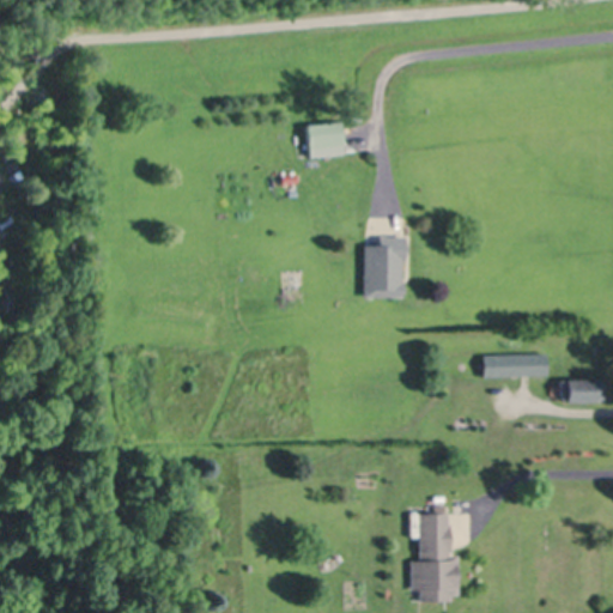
[(344,152),(310,156),(308,123),(340,120),(344,152)]
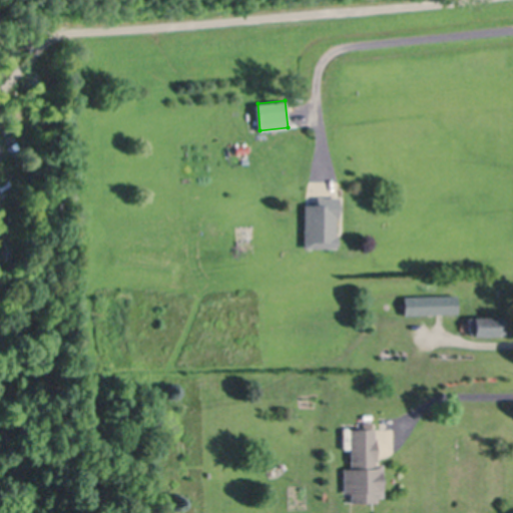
[(339,195),(339,203),(341,203),(341,208),(339,208),(339,216),(337,216),(337,237),(339,237),(339,242),(337,241),(337,245),(304,245),(305,203),(318,203),(318,195),(339,195)]
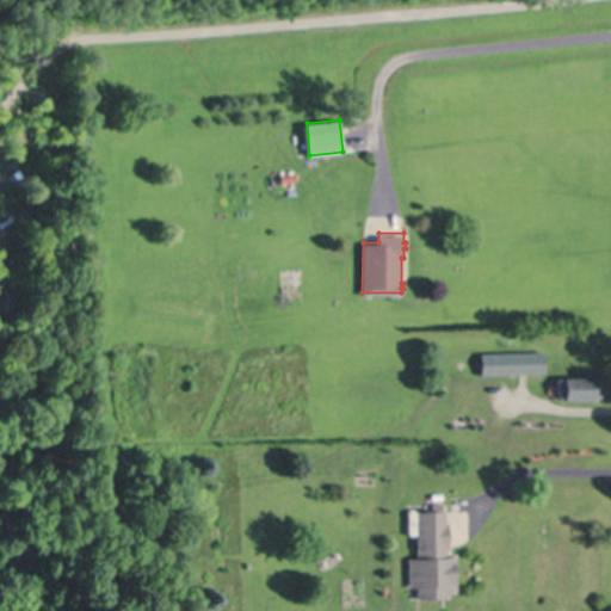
[(544,369),(481,371),(481,350),(544,349),(544,369)]
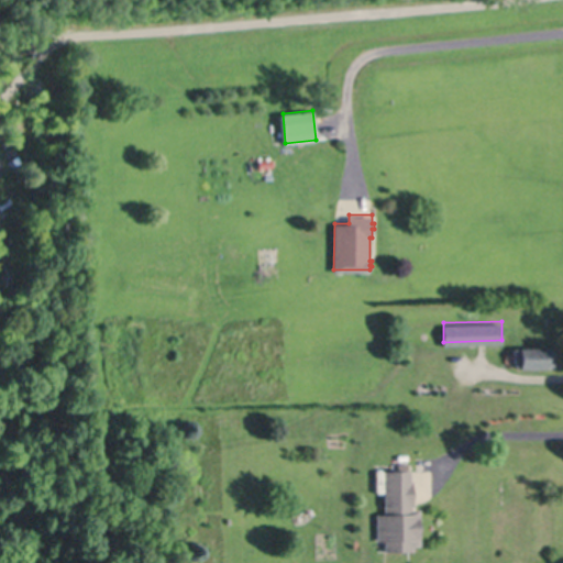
[(547,345),(547,348),(552,348),(553,364),(547,364),(547,366),(538,366),(538,367),(530,367),(530,366),(521,366),(520,365),(516,365),(516,348),(520,346),(547,345)]
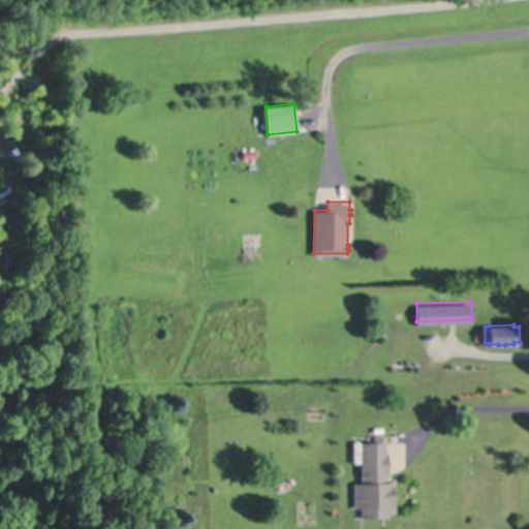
[(385,442),(385,452),(389,452),(389,474),(387,474),(387,478),(394,477),(395,510),(387,510),(387,517),(362,517),(362,507),(355,507),(354,483),(362,483),(362,442),(385,442)]
